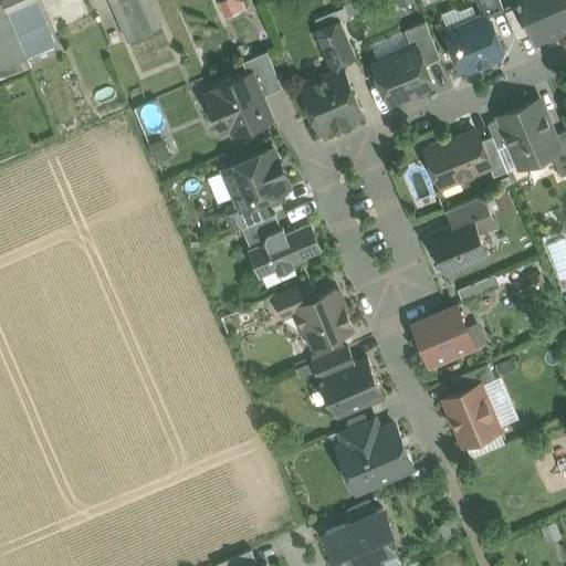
[(0,0),(0,80),(31,67),(2,0),(0,0)]
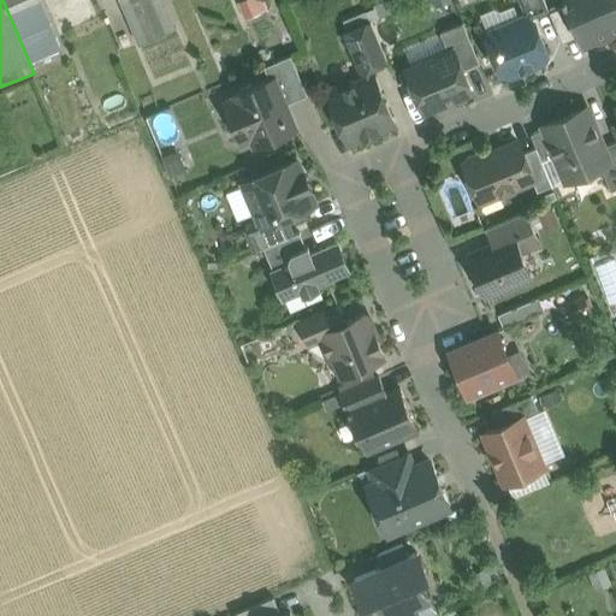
[(3,0),(34,73),(53,65),(49,57),(63,51),(40,0),(3,0)]
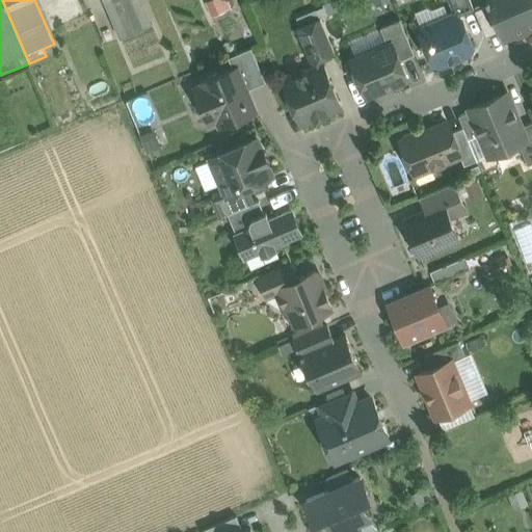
[(140,0),(104,0),(121,37),(152,25),(140,0)]
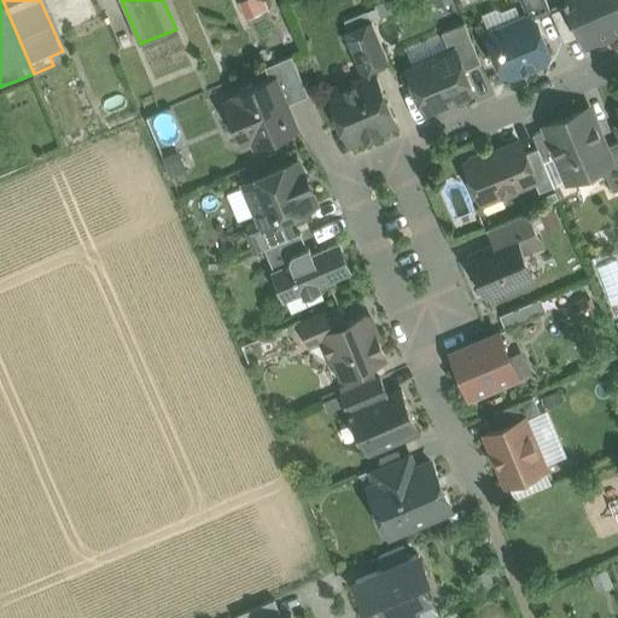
[(245,0),(239,3),(246,19),(268,11),(263,0),(245,0)]
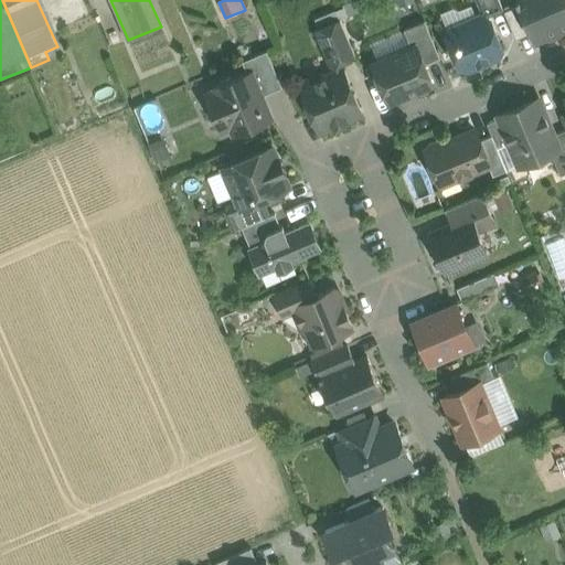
[(499,0),(477,0),(482,11),(490,14),(503,9),(499,0)]
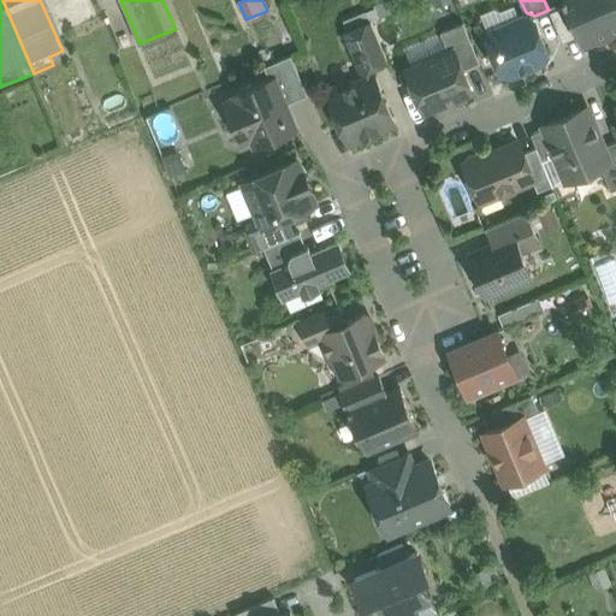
[(615,0),(562,0),(564,5),(567,4),(580,35),(584,43),(615,29),(615,0)]
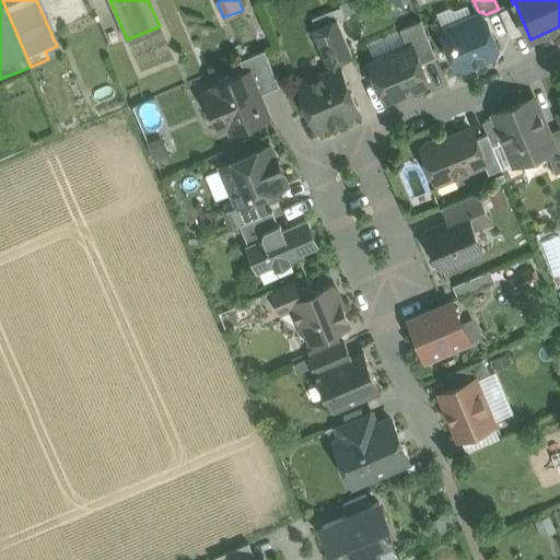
[(513,4),(499,10),(511,38),(527,32),(515,3),(513,4)]
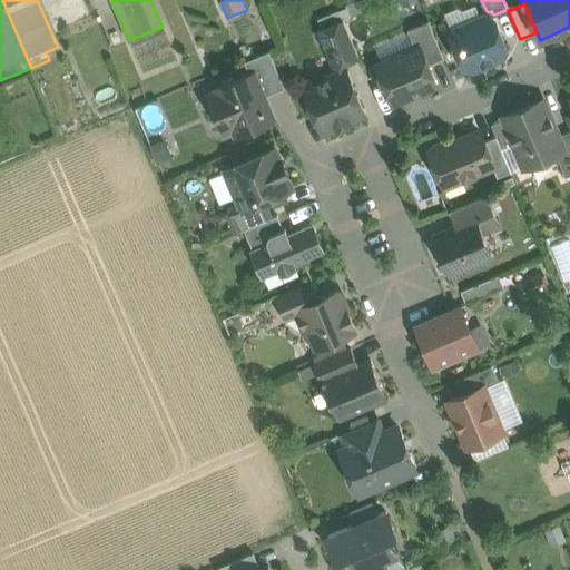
[(485,16),(455,28),(452,36),(464,66),(472,69),(502,57),(505,49),(493,19),(485,16)]
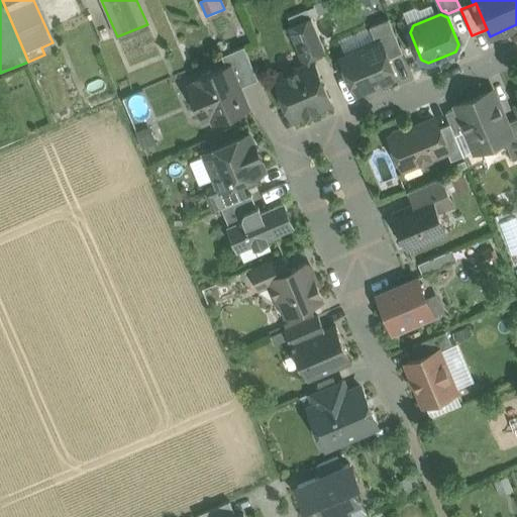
[(311,18),(289,27),(305,66),(313,62),(311,58),(325,52),(311,18)]
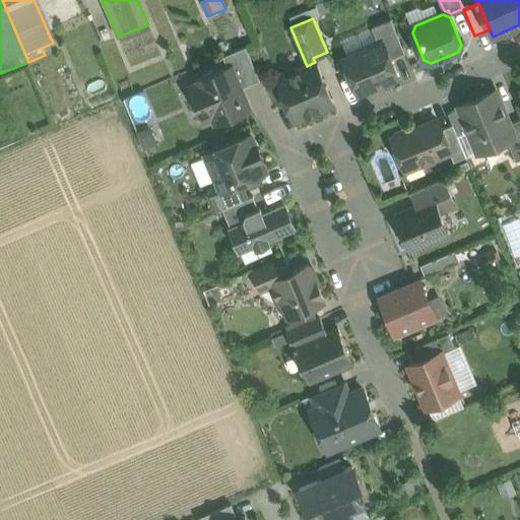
[(404,53),(390,19),(372,27),(379,44),(383,43),(390,60),(404,53)]
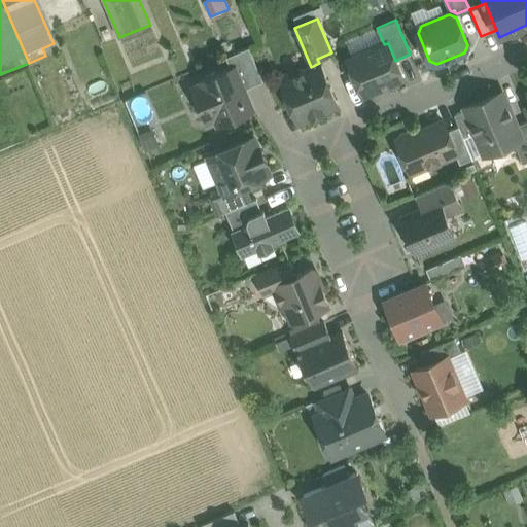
[(384,44),(348,60),(363,95),(402,78),(395,61),(388,43),(384,44)]
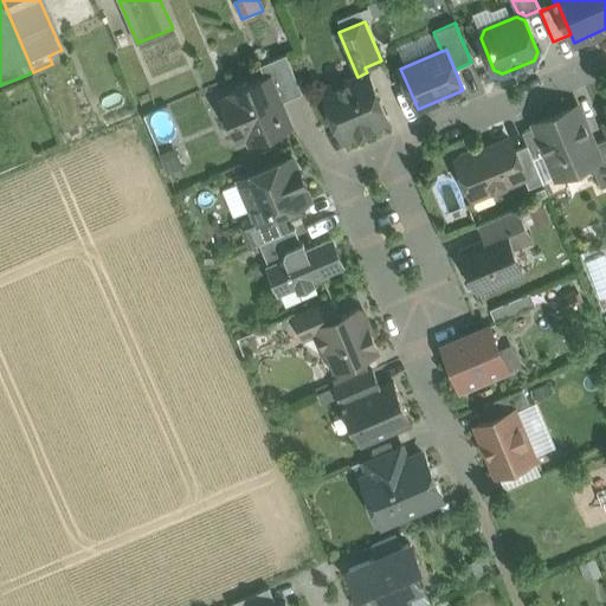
[(287,53),(260,65),(265,78),(270,76),(281,102),(303,94),(287,53)]
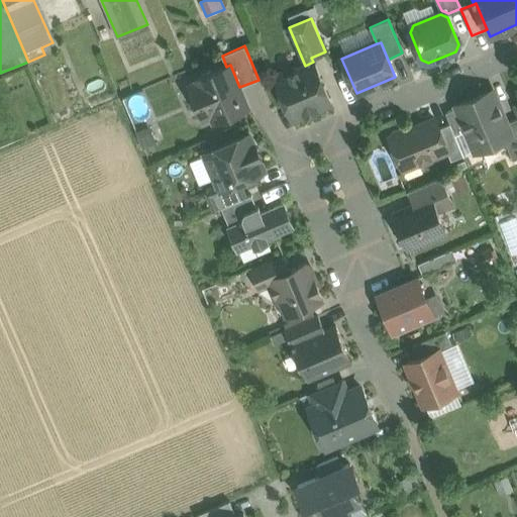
[(305,66),(298,69),(294,67),(281,73),(279,77),(276,78),(293,119),(331,103),(313,62),(305,66)]
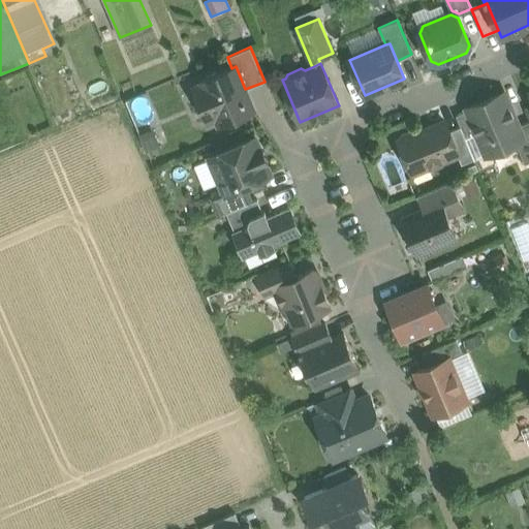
[(231,68),(200,82),(201,84),(193,88),(204,111),(211,107),(218,124),(253,110),(245,89),(236,66),(231,68)]
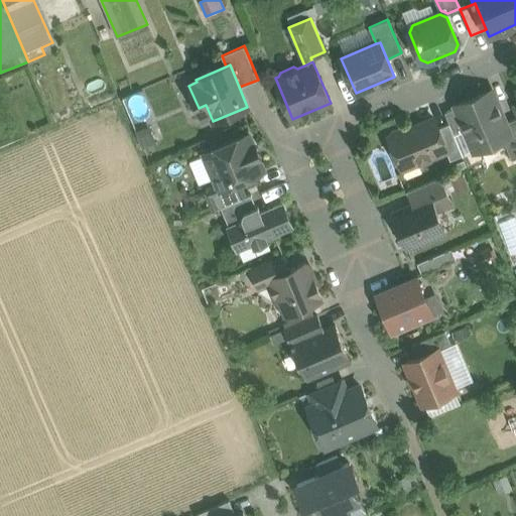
[(492,90),(455,106),(465,130),(474,151),(503,139),(511,135),(506,123),(492,90)]
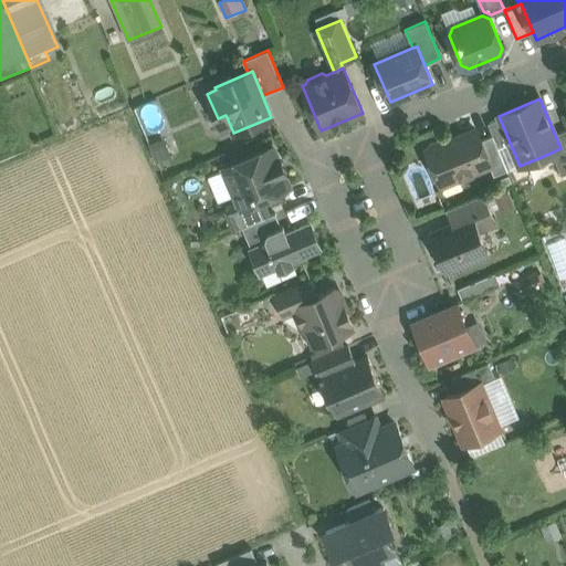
[(500,118),(488,123),(493,136),(498,148),(510,143),(500,118)]
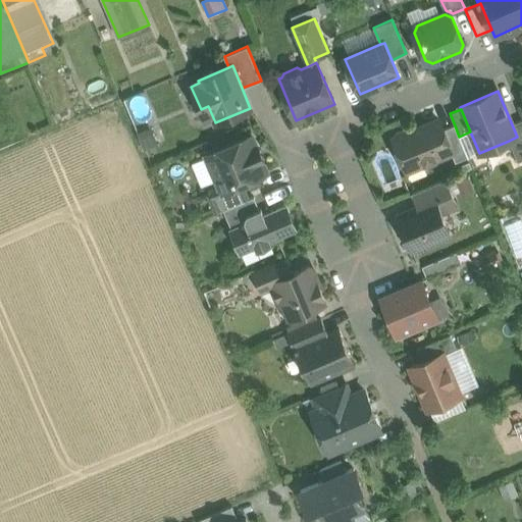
[(438,119),(412,132),(407,129),(397,134),(394,140),(407,170),(423,164),(428,166),(435,163),(437,158),(452,152),(442,129),(438,119)]
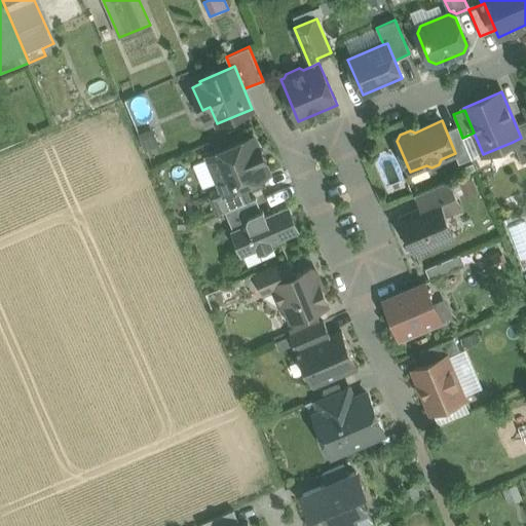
[(525,160),(525,120),(516,125),(521,138),(513,142),(522,163),(525,160)]
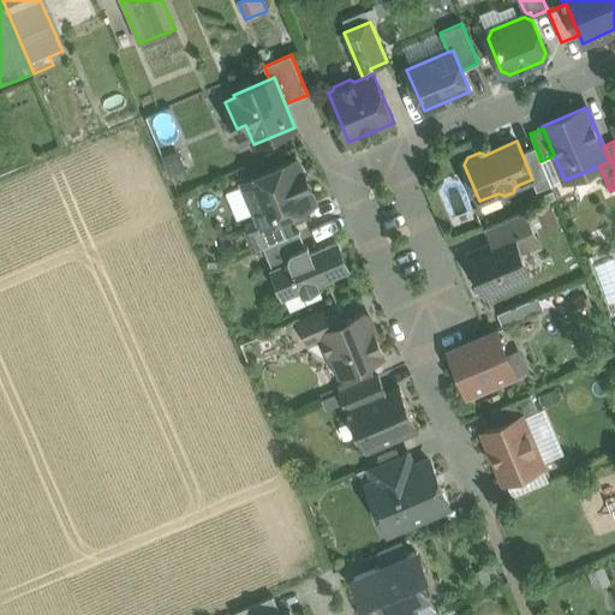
[(541,161),(536,148),(521,153),(532,179),(536,191),(551,185),(541,161)]
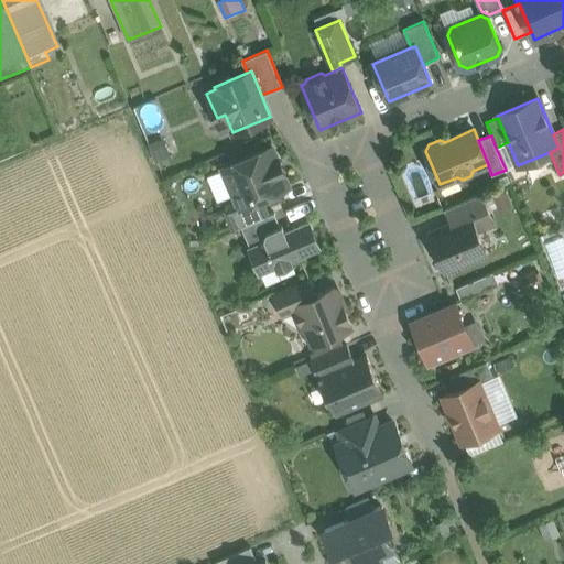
[(156,164),(172,158),(164,138),(149,144),(156,164)]
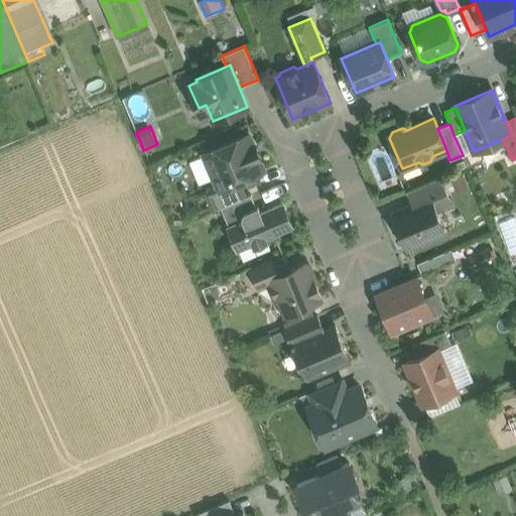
[(248,133),(204,152),(218,185),(220,189),(240,180),(264,170),(259,159),(261,158),(255,144),(253,144),(248,133)]
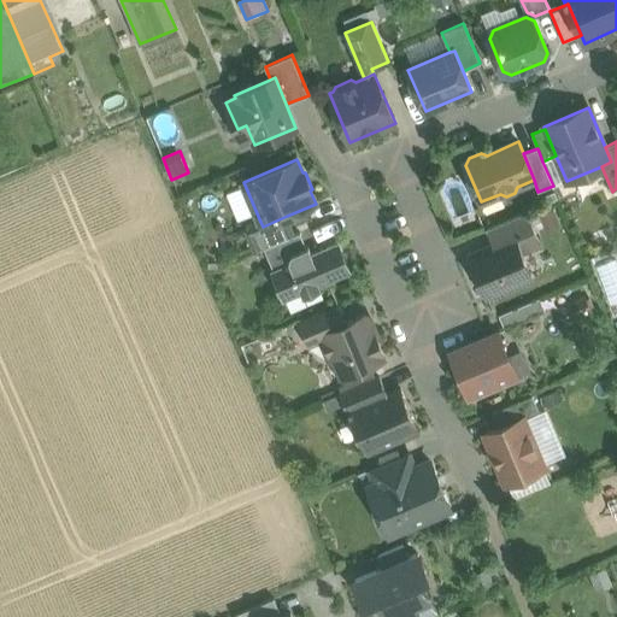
[(527,212),(486,229),(493,246),(515,238),(515,239),(534,230),(527,212)]
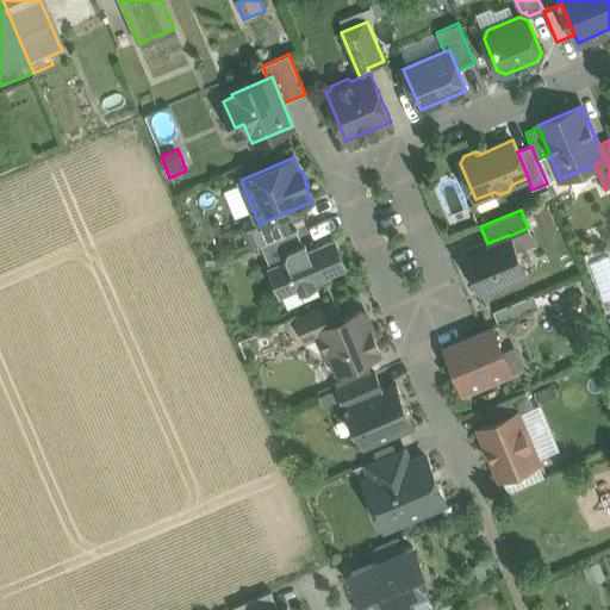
[(284,213),(260,224),(257,219),(242,226),(251,248),(261,244),(291,231),(284,213)]
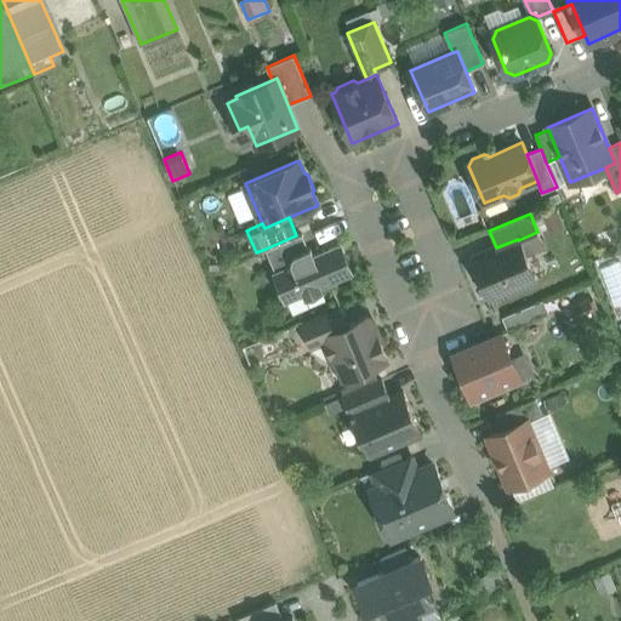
[(296,235),(266,249),(275,271),(292,263),(291,261),(292,256),(295,254),(308,248),(302,233),(296,235)]
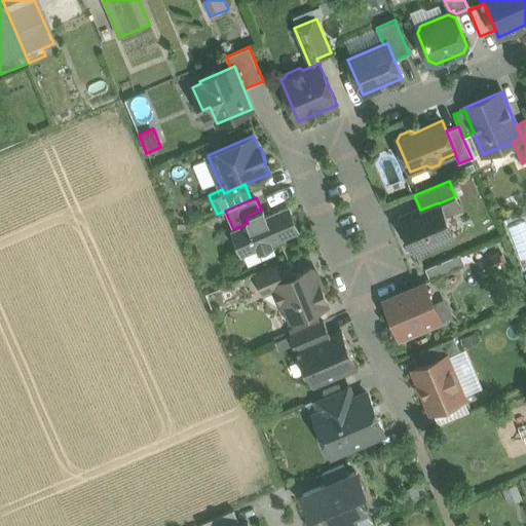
[(420,210),(401,218),(415,252),(453,236),(439,203),(439,202),(420,210)]
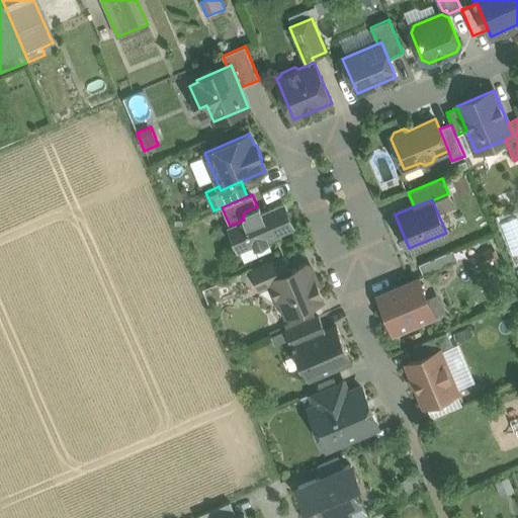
[(257,206),(246,211),(244,213),(243,218),(244,220),(230,226),(228,227),(238,251),(253,244),(255,248),(269,242),(267,239),(294,227),(284,203),(261,212),(259,206),(257,206)]
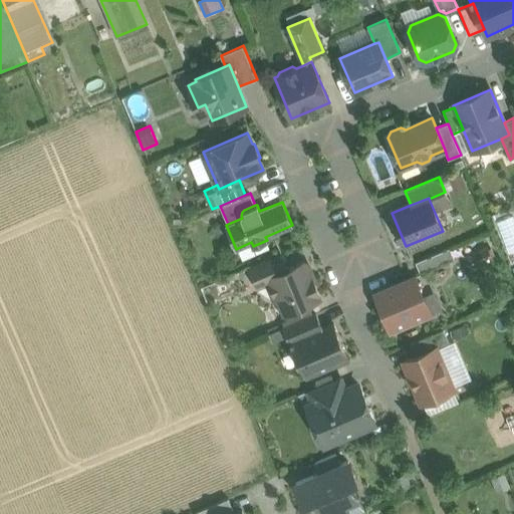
[(449,248),(416,262),(421,274),(454,259),(449,248)]
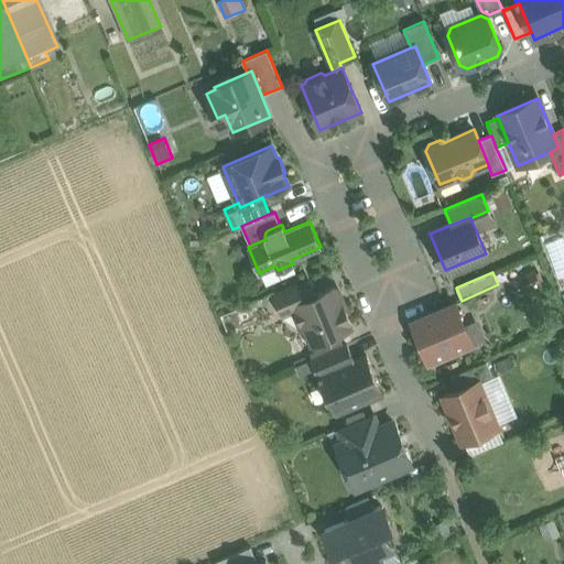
[(310,278),(273,293),(282,315),(292,311),(300,307),(296,299),(315,291),(310,278)]
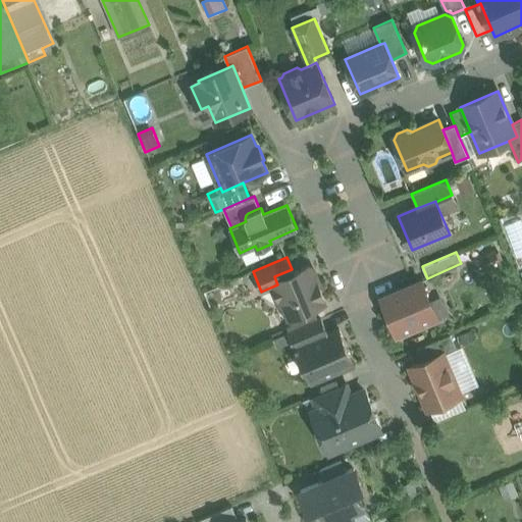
[(313,268),(307,266),(300,268),(300,269),(293,272),(292,269),(274,276),(277,284),(270,288),(277,304),(283,307),(289,318),(325,303),(318,288),(316,274),(313,268)]
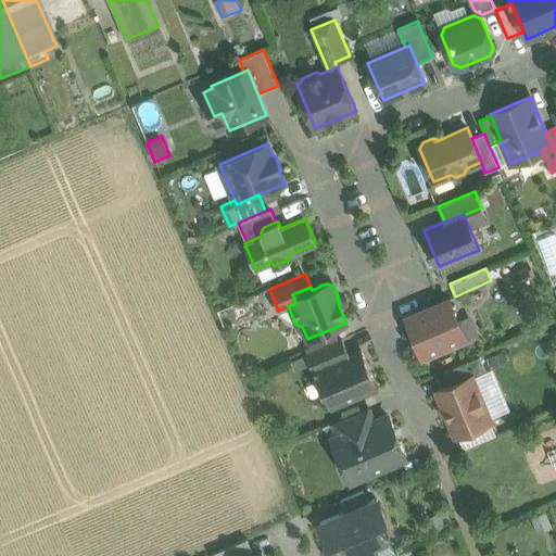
[(449,299),(405,316),(422,356),(466,339),(449,299)]
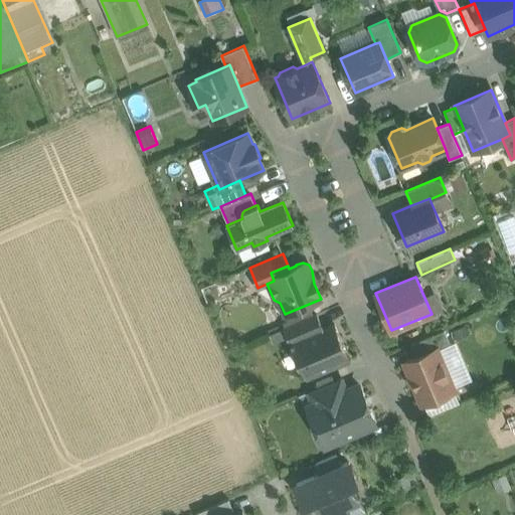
[(317,314),(284,328),(290,343),(323,329),(317,314)]
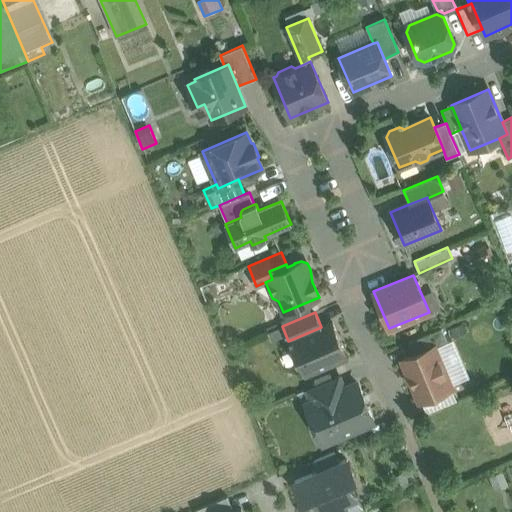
[(332,322),(321,327),(288,341),(303,377),(347,358),(332,322)]
